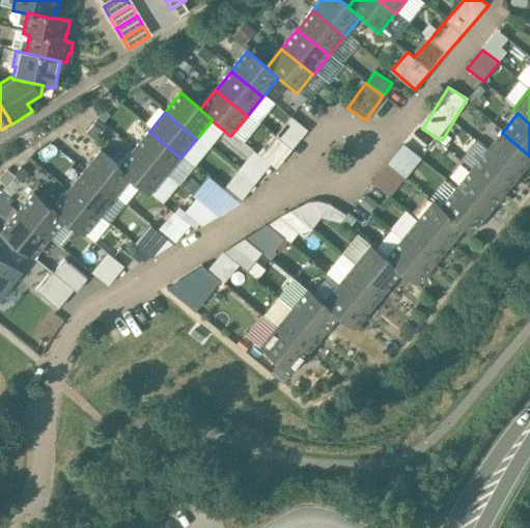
[(290,114),(227,190),(210,176),(162,233),(151,226),(137,244),(159,261),(190,223),(207,238),(270,163),(277,170),(310,131),(290,114)]
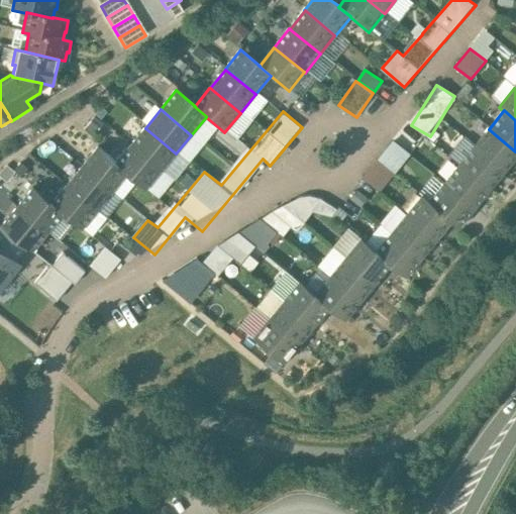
[(176,153),(145,128),(130,146),(130,147),(161,172),(176,153)]
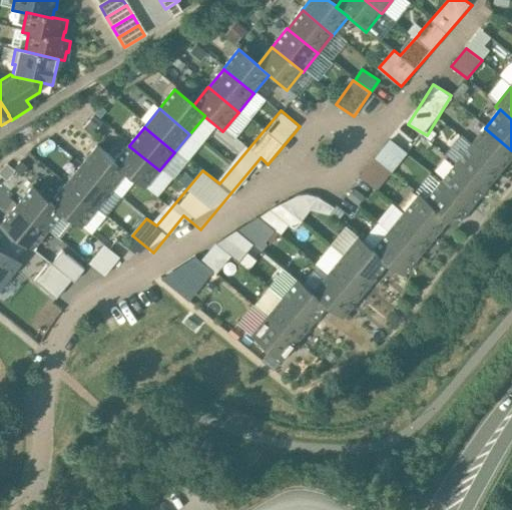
[(511,150),(485,128),(470,146),(500,171),(511,156),(511,150)]
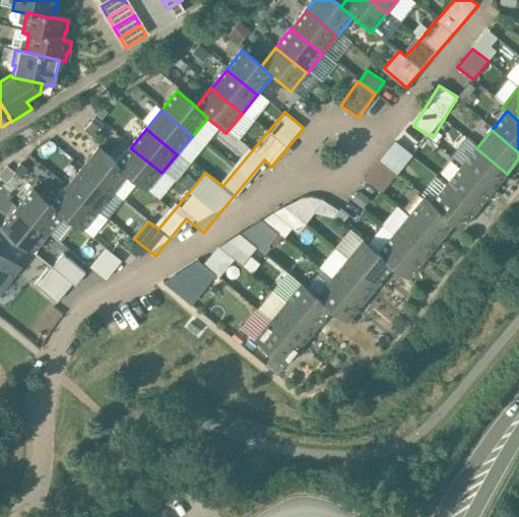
[(383,193),(414,155),(396,141),(366,179),(383,193)]
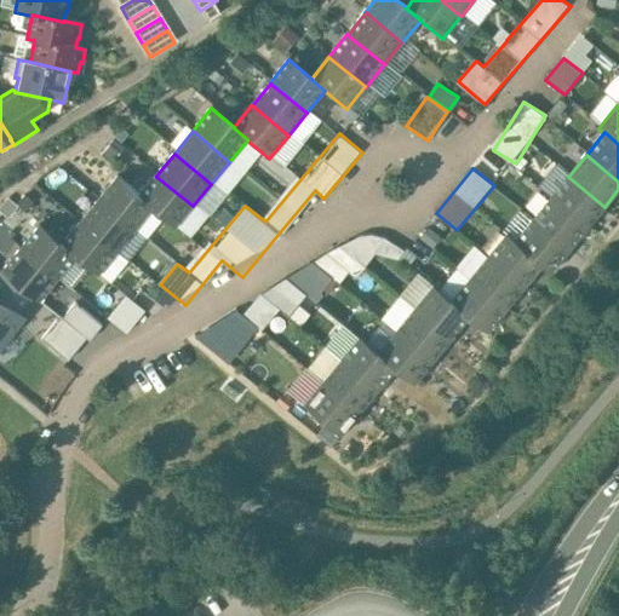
[(193,206),(156,177),(138,199),(152,211),(175,229),(193,206)]
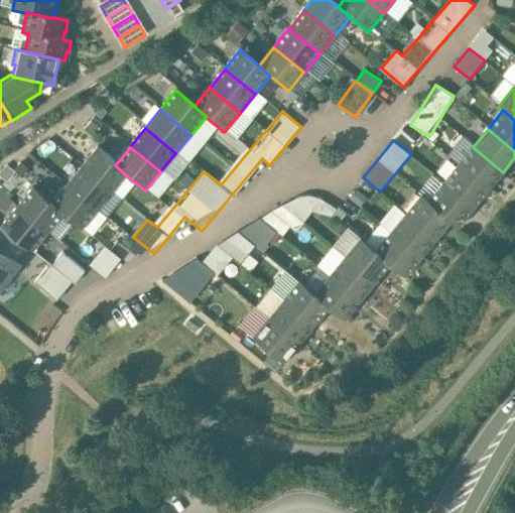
[(503,172),(473,147),(458,166),(488,190),(503,172)]
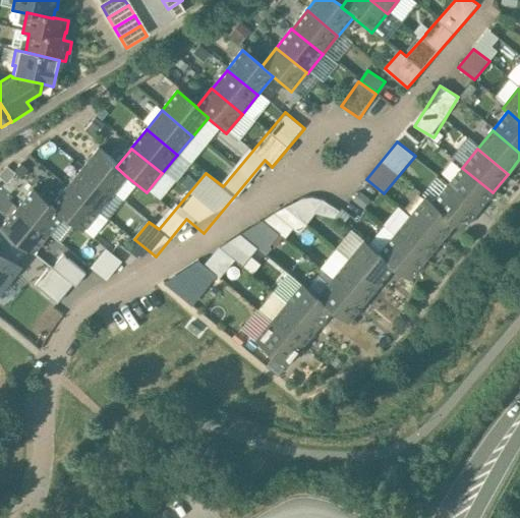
[(116,167),(98,152),(81,170),(112,195),(127,177),(116,167)]
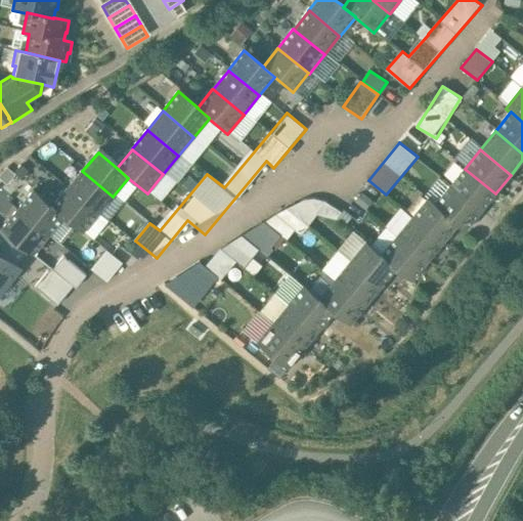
[(465,169),(464,169),(448,187),(480,213),(495,194),(495,193),(465,169)]
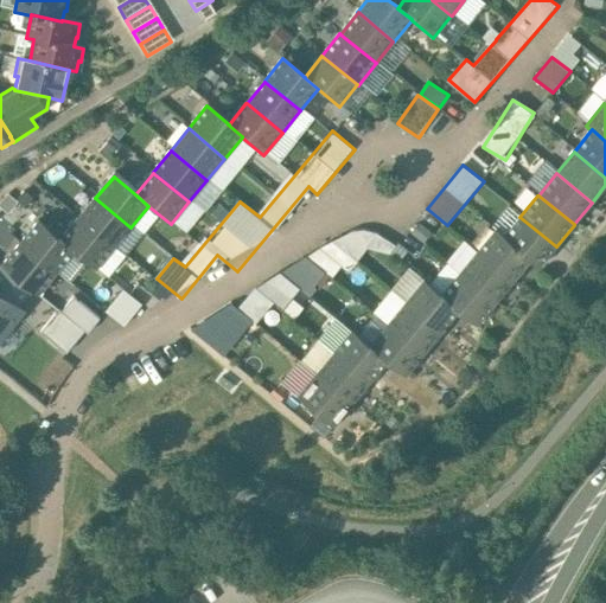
[(95,198),(77,220),(114,250),(132,228),(131,228),(95,198)]
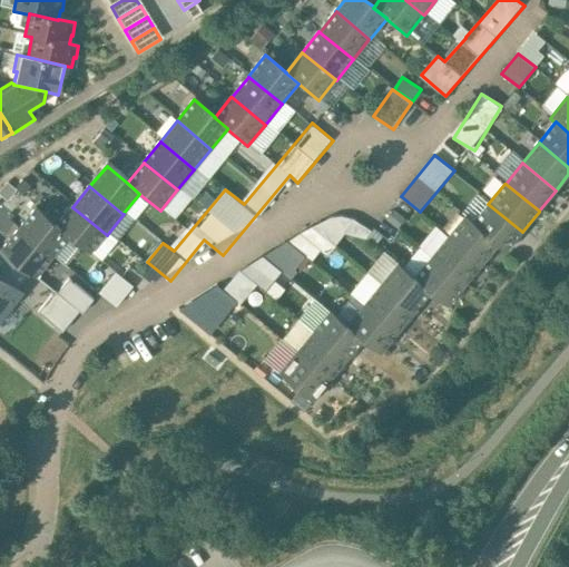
[(522,232),(488,204),(472,224),(471,224),(498,245),(497,246),(504,253),(522,232)]
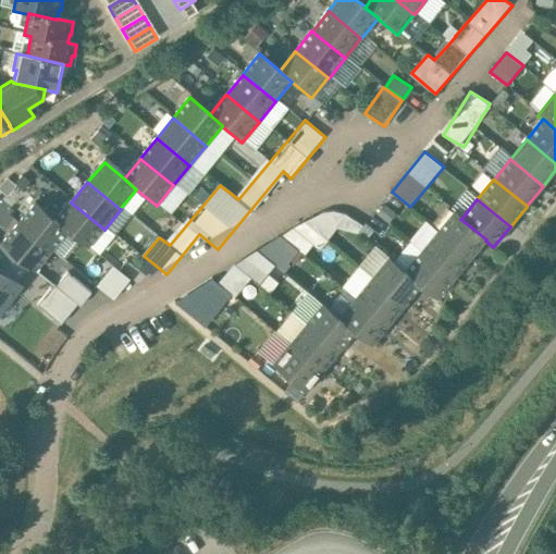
[(104,230),(71,202),(54,221),(54,222),(68,233),(66,234),(87,250),(104,230)]
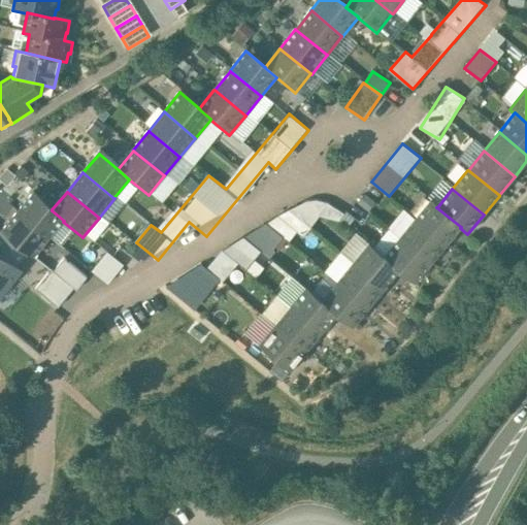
[(325,193),(252,233),(264,255),(337,214),(325,193)]
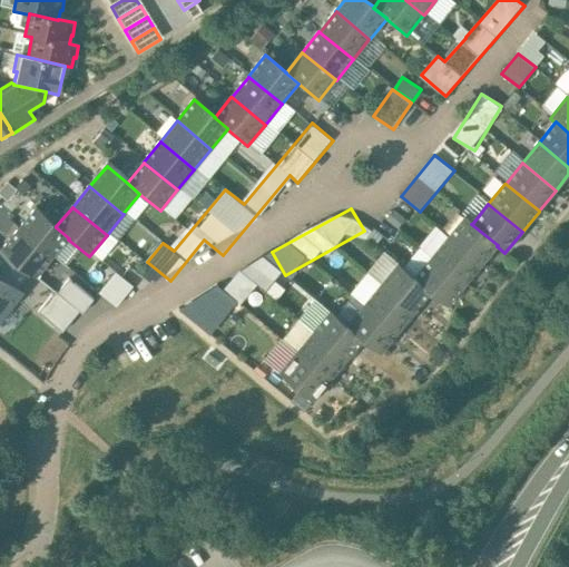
[(56,226),(36,209),(18,231),(52,260),(68,240),(69,238),(56,227),(56,226)]
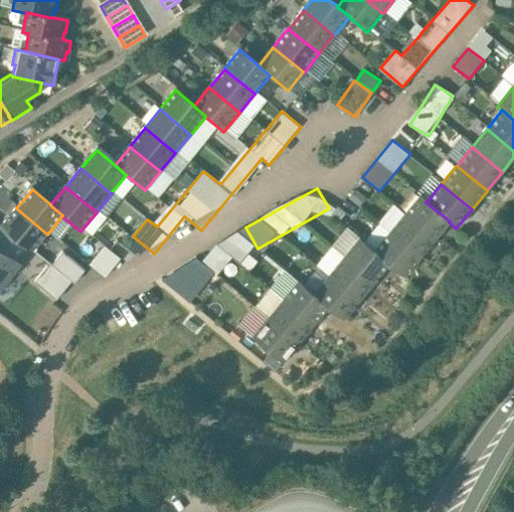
[(450,221),(425,202),(426,202),(419,196),(403,215),(404,215),(434,240),(435,240),(449,222),(450,221)]
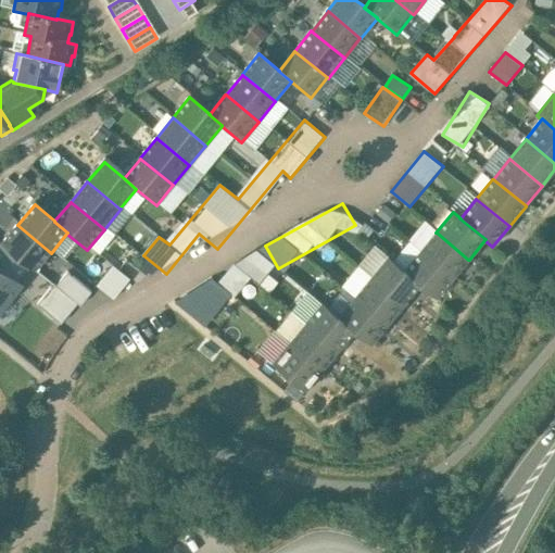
[(51,253),(17,225),(1,246),(29,268),(28,269),(34,274),(51,253)]
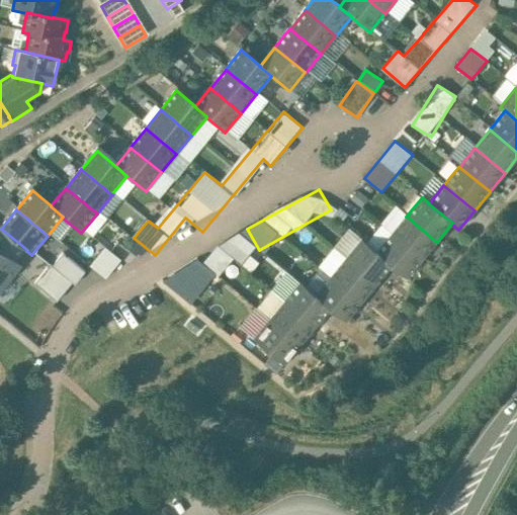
[(436,242),(407,217),(391,236),(421,260),(436,242)]
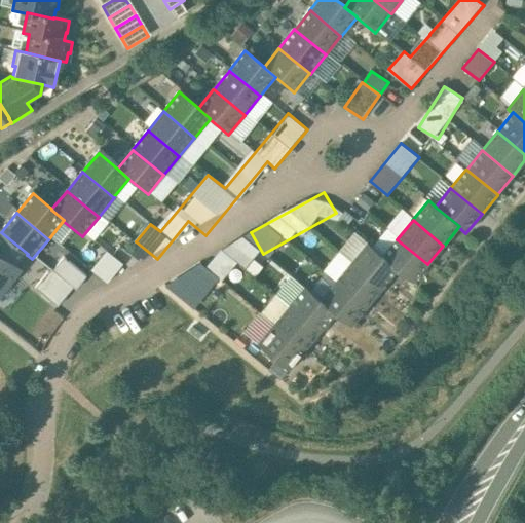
[(0,298),(21,272),(15,268),(27,255),(28,254),(1,232),(0,233),(0,298)]
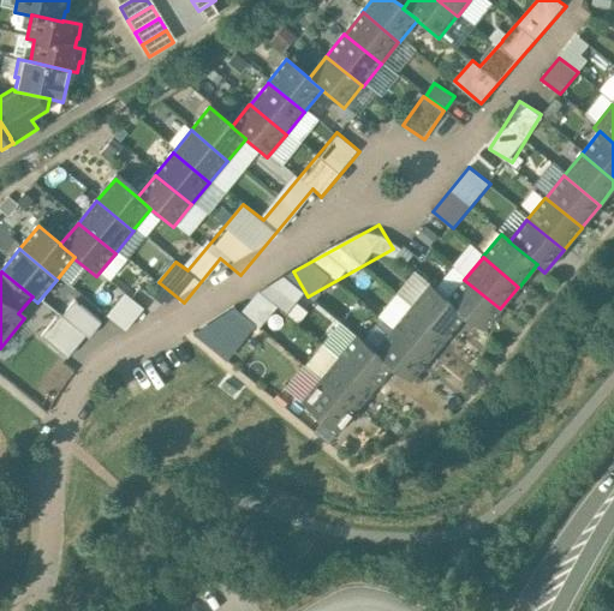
[(282,303),(291,310),(307,292),(281,271),(245,313),(262,327),(282,303)]
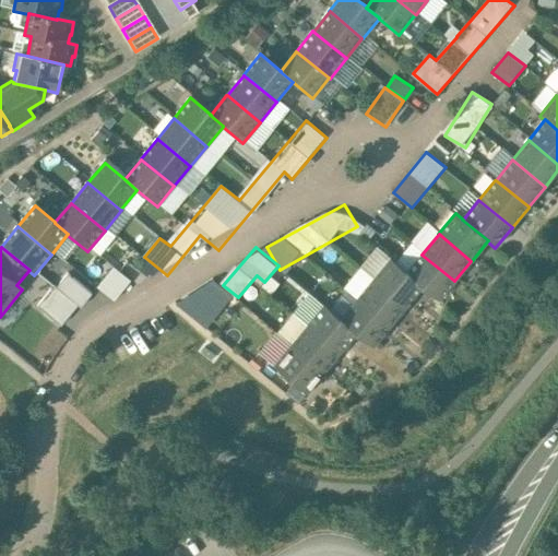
[(422,255),(422,253),(405,273),(405,274),(422,287),(422,288),(438,302),(455,281),(454,281),(422,255)]
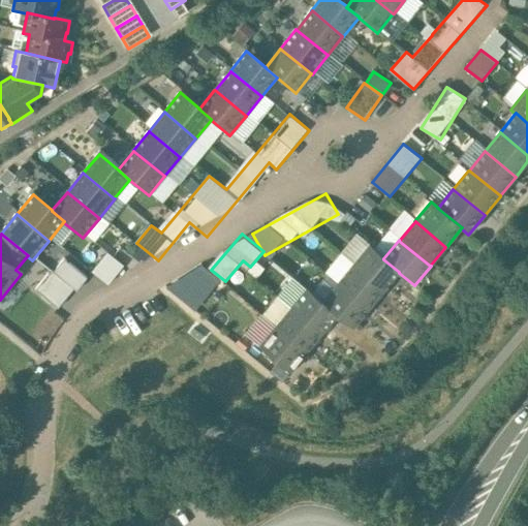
[(383,258),(368,246),(352,266),(383,290),(383,291),(399,273),(399,272),(383,259),(383,258)]
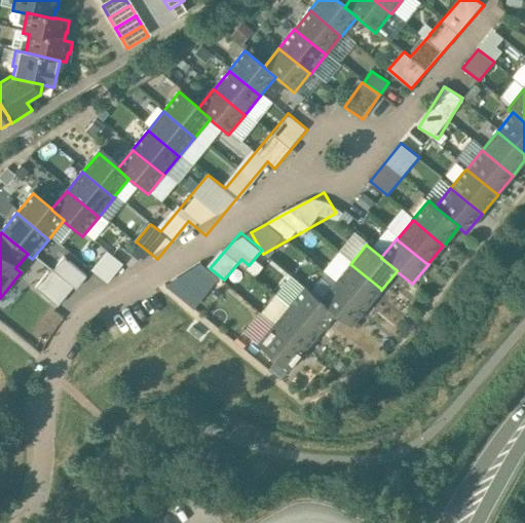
[(111,285),(123,262),(105,252),(92,274),(111,285)]
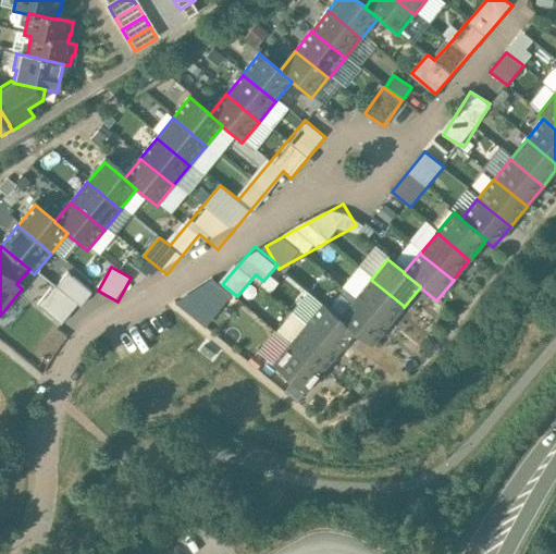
[(68,272),(39,306),(63,325),(91,293),(68,272)]
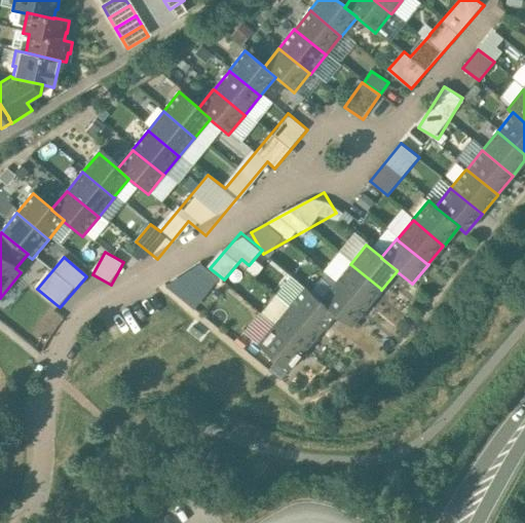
[(198,259),(171,290),(193,309),(221,279),(198,259)]
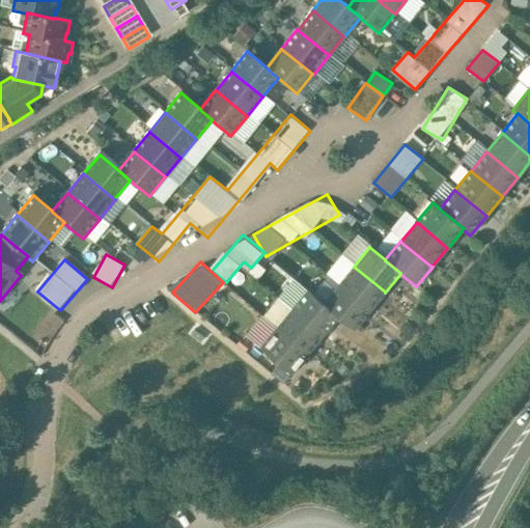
[(385,292),(354,267),(338,286),(369,311),(385,292)]
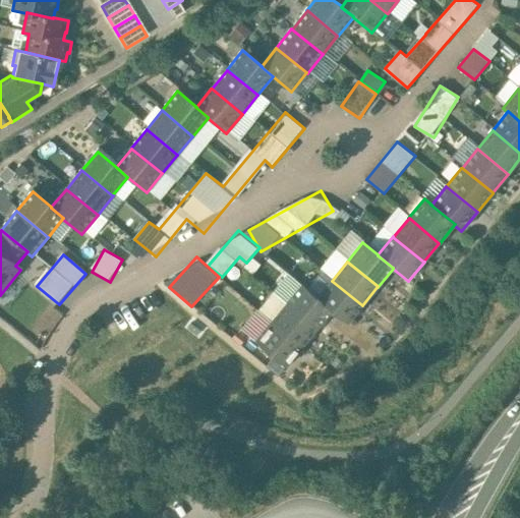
[(362,305),(332,281),(316,298),(316,299),(332,311),(347,325),(362,305)]
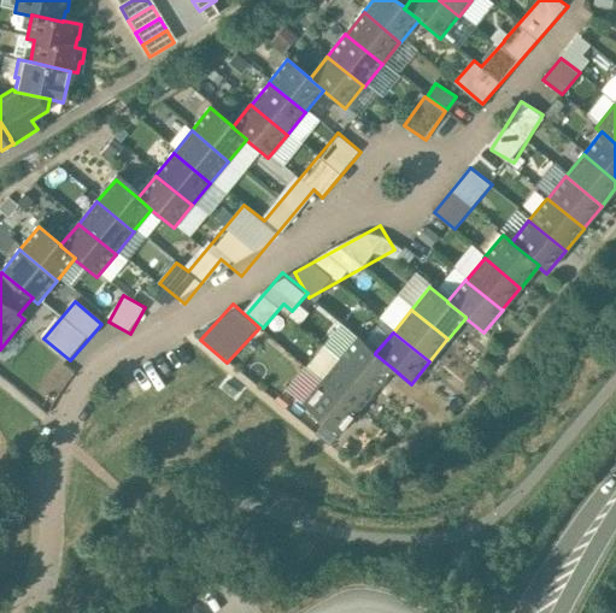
[(375,353),(357,339),(338,361),(375,390),(393,369),(375,354),(375,353)]
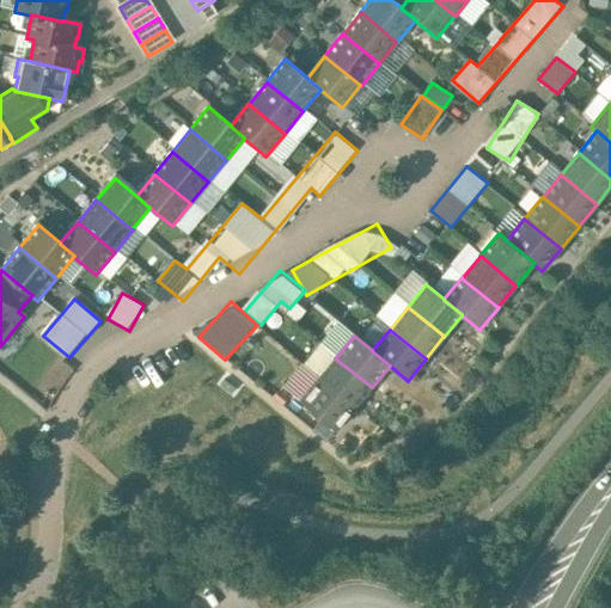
[(372,387),(335,358),(317,380),(354,410),(372,387)]
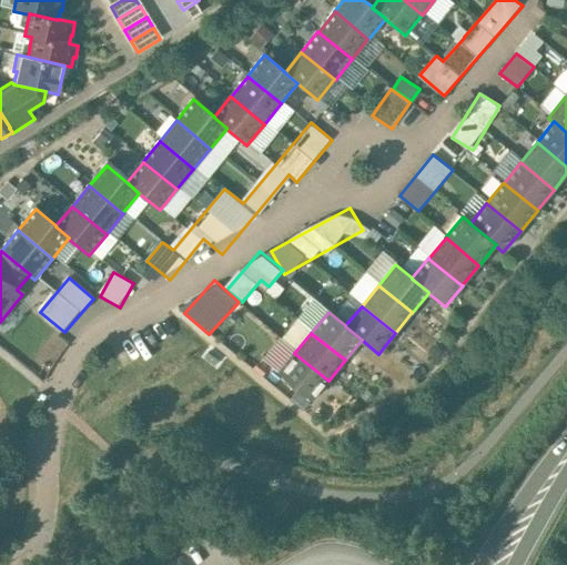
[(328,381),(294,353),(277,374),(311,402),(328,381)]
